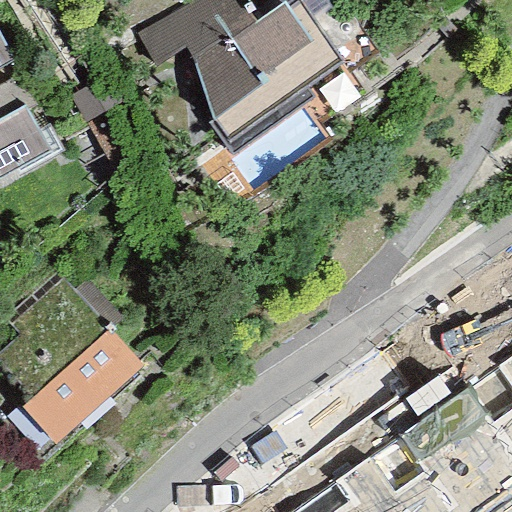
[(244,0),(195,0),(135,35),(154,67),(184,48),(190,59),(212,120),(207,124),(231,157),(312,98),(306,90),(342,63),(296,1),(286,8),(283,3),(255,23),(248,14),(252,11),(244,0)]
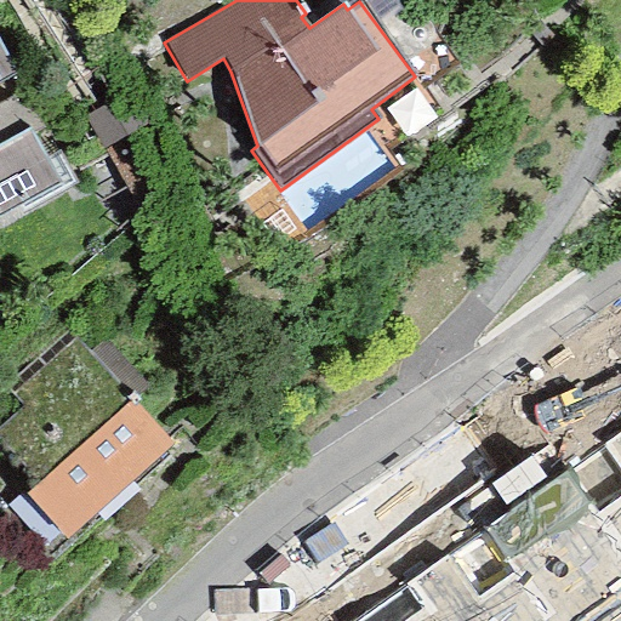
[(0,80),(15,72),(0,46),(0,80)]
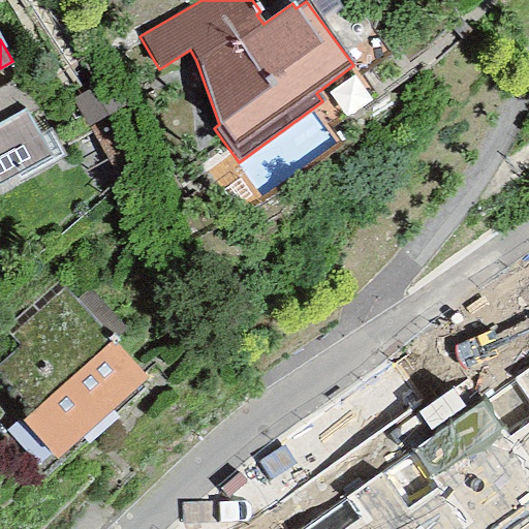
[(0,185),(62,153),(18,80),(0,87),(0,185)]
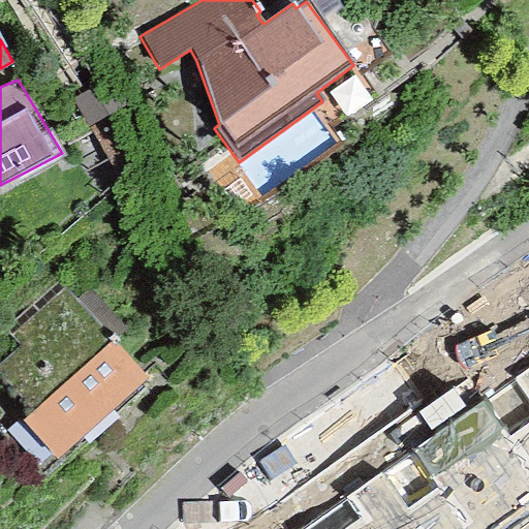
[(22,421),(57,459),(147,377),(113,340),(125,329),(88,287),(75,300),(55,277),(0,328),(18,346),(0,363),(0,376),(32,411),(22,421)]
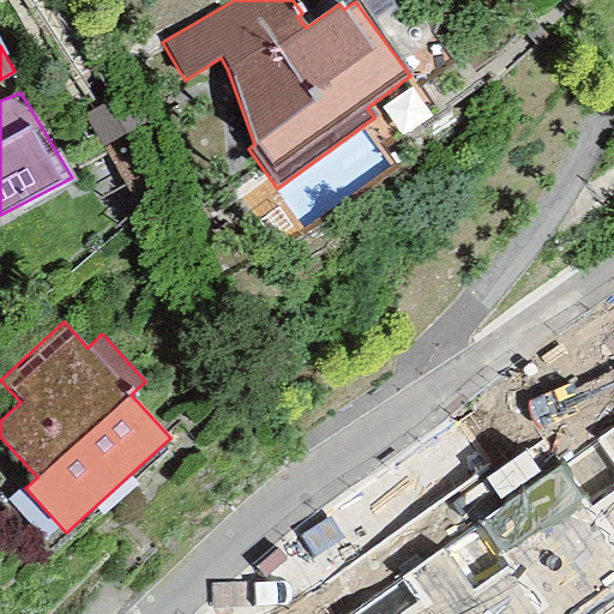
[(613,613),(613,425),(350,613),(613,613)]
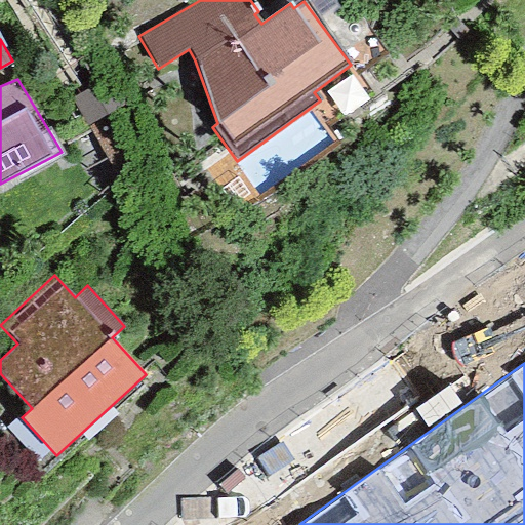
All buildings are outlined.
